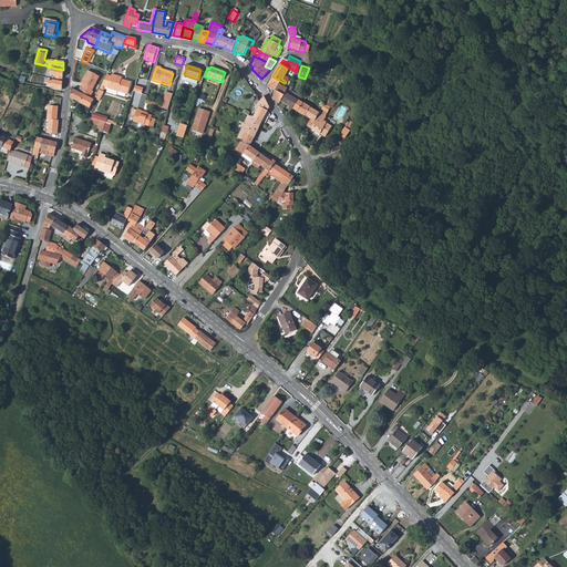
[(51,88),(61,90),(62,71),(55,70),(52,83),(51,86),(51,88)]
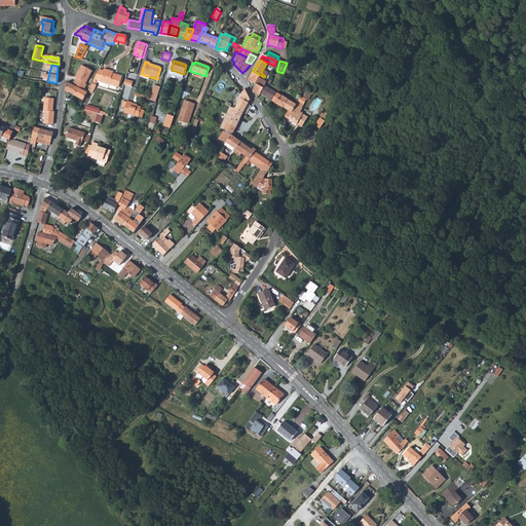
[(92,71),(81,66),(75,77),(76,78),(72,85),(78,88),(81,89),(83,90),(86,85),(85,84),(92,71)]
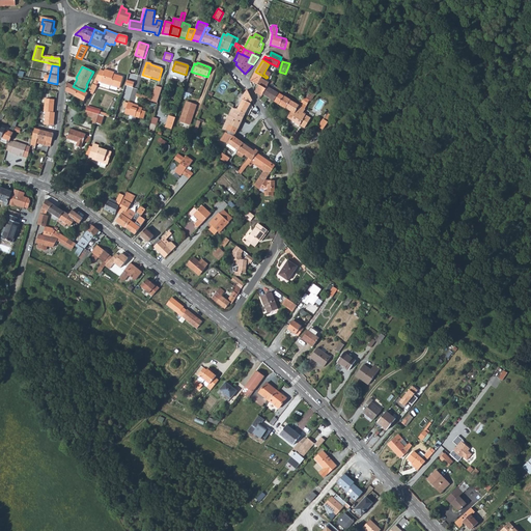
[(100,70),(94,81),(101,83),(100,85),(108,88),(109,85),(119,89),(122,78),(113,75),(114,73),(105,70),(104,72),(100,70)]
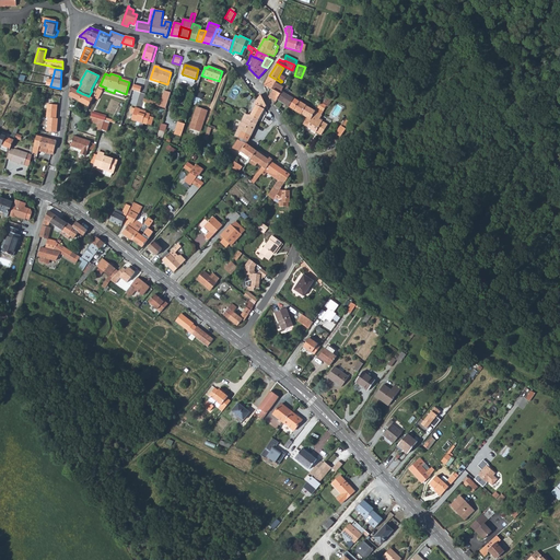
[(264,85),(269,89),(271,88),(272,88),(277,80),(269,76),(264,85)]
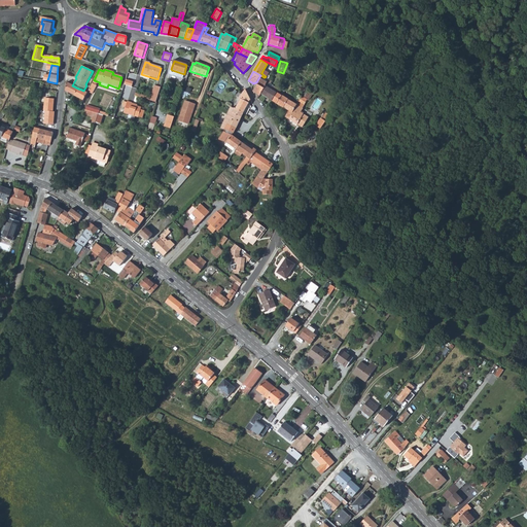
[(253,92),(259,95),(267,82),(261,79),(264,77),(260,75),(256,82),(255,84),(256,84),(253,92)]
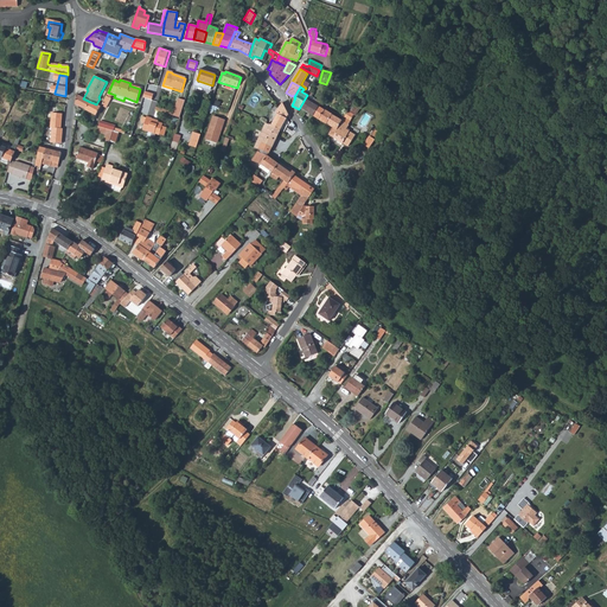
[(305,112),(313,116),(318,108),(318,107),(320,103),(318,102),(318,101),(315,106),(310,101),(313,94),(310,91),(307,95),(299,109),(296,114),(301,117),(305,112)]
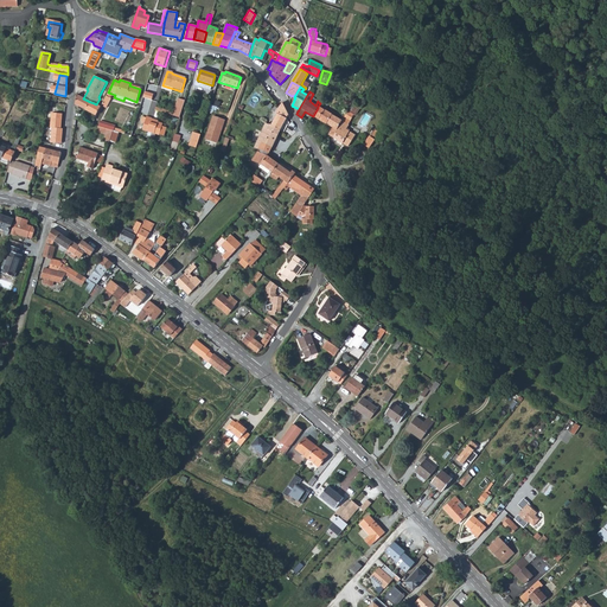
[(78,107),(84,110),(90,102),(83,98),(81,96),(77,95),(75,107),(77,108),(78,107)]
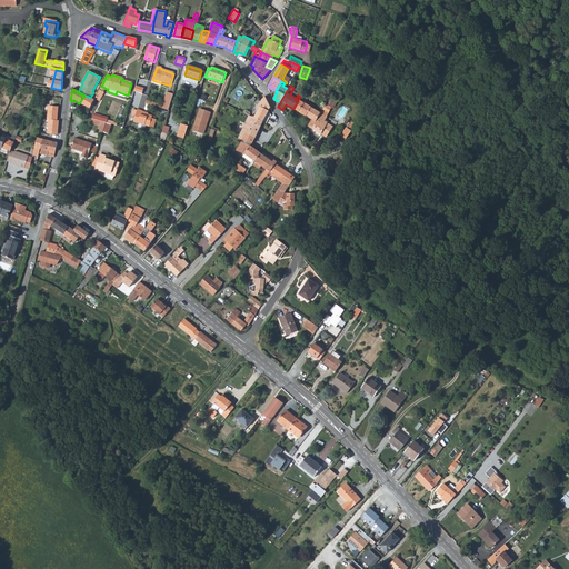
[(162,108),(169,110),(173,95),(167,92),(162,108)]
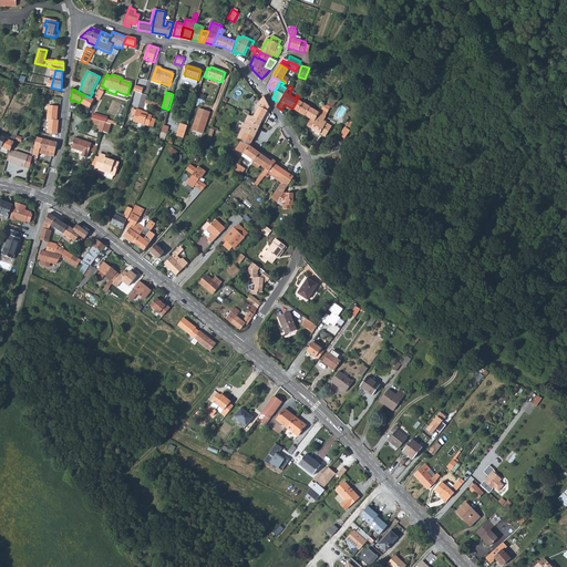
[(79,103),(90,109),(94,100),(90,99),(90,98),(88,96),(84,95),(79,103)]
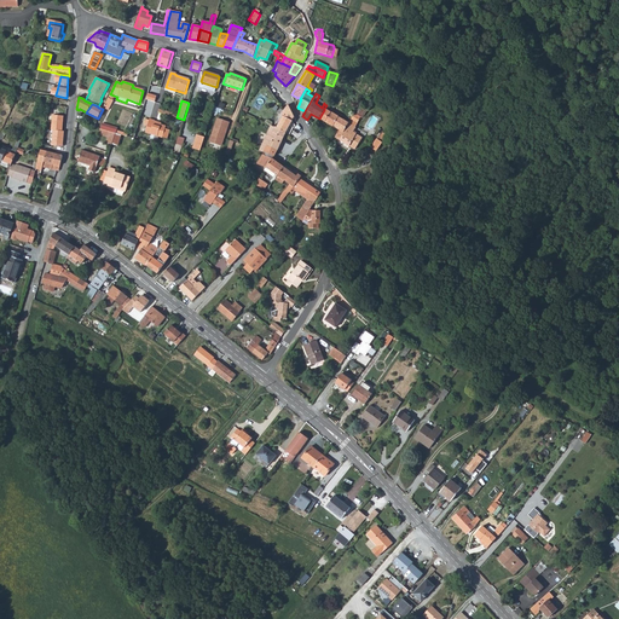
[(278,123),(276,128),(285,133),(293,121),(291,120),(294,116),(288,105),(284,110),(283,111),(279,109),(277,114),(279,116),(282,117),(279,120),(277,119),(275,122),(278,123)]
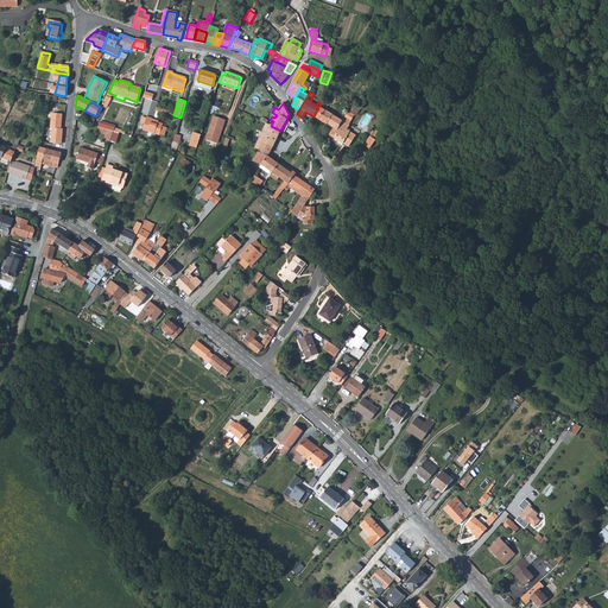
[(333,115),(318,108),(314,116),(328,125),(333,115)]
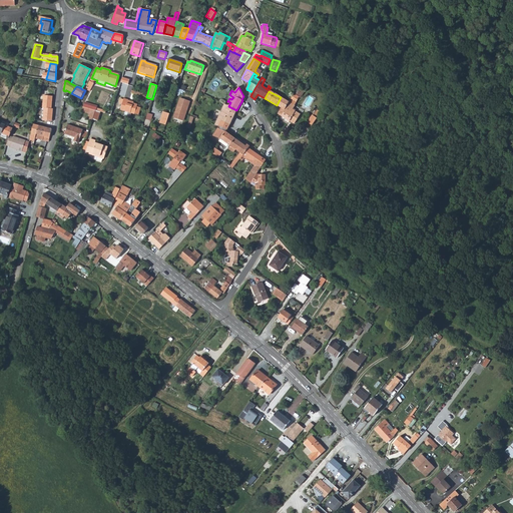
[(294,93),(290,102),(294,105),(295,102),(296,102),(299,97),(296,94),(294,93)]
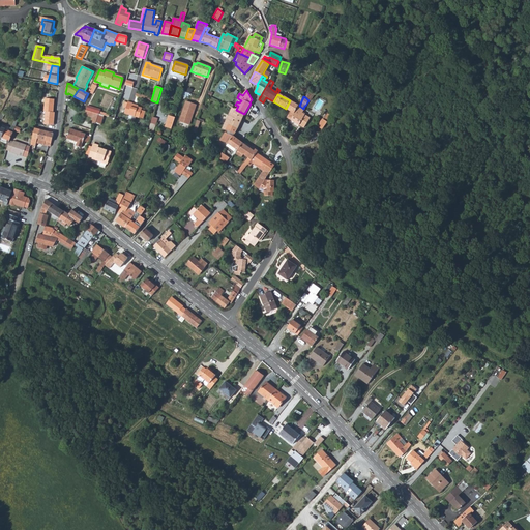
[(46,112),(45,125),(54,125),(55,113),(53,113),(54,99),(45,99),(43,112),(46,112)]
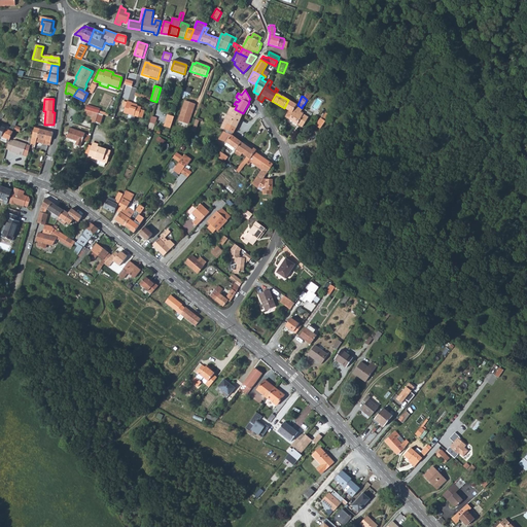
[(197,104),(186,100),(179,120),(189,125),(197,104)]
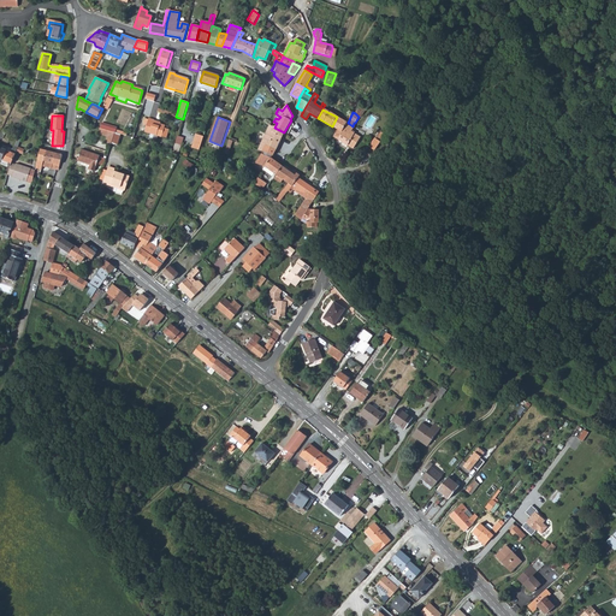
[(154,120),(149,119),(148,120),(147,125),(144,132),(161,137),(161,136),(166,138),(169,130),(164,129),(165,126),(160,124),(160,125),(153,123),(154,120)]
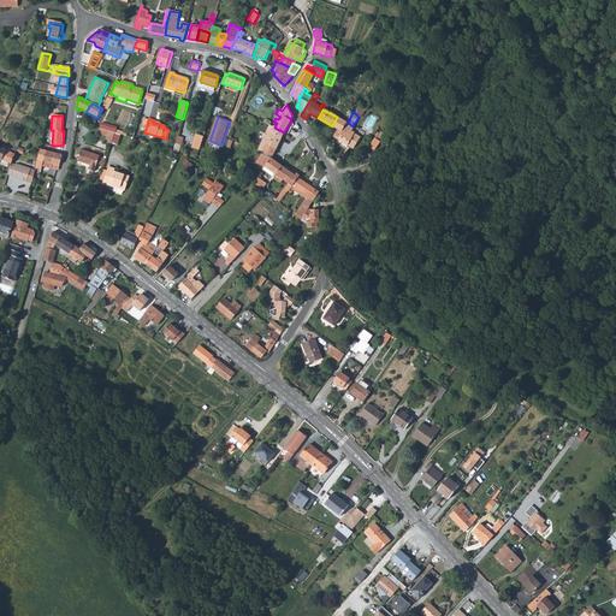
[(332,136),(338,140),(348,123),(341,119),(335,128),(336,129),(332,136)]
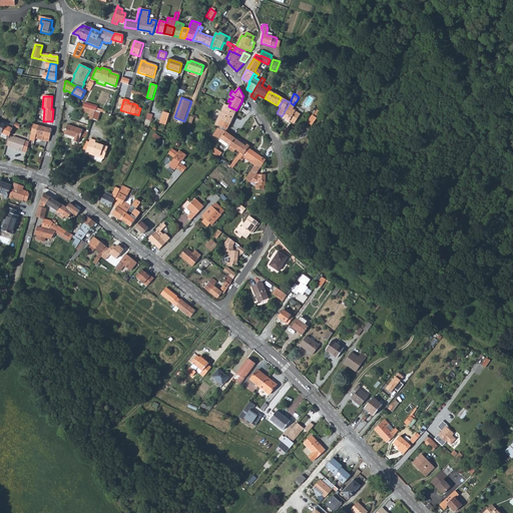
[(296,106),(294,105),(290,102),(282,116),(295,123),(300,114),(294,110),(296,106)]
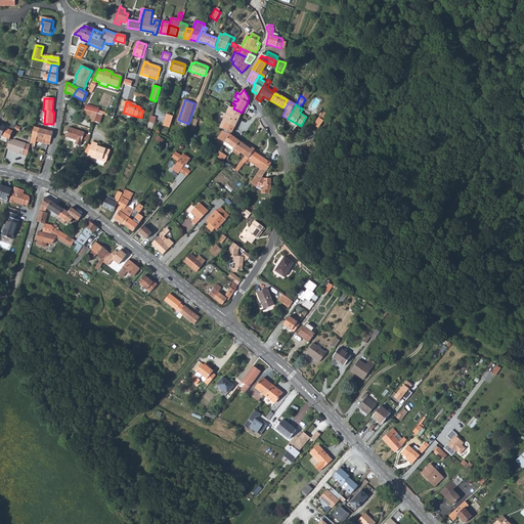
[(237,122),(238,119),(242,113),(233,108),(231,106),(231,107),(229,106),(222,121),(225,122),(225,123),(234,128),(237,122)]
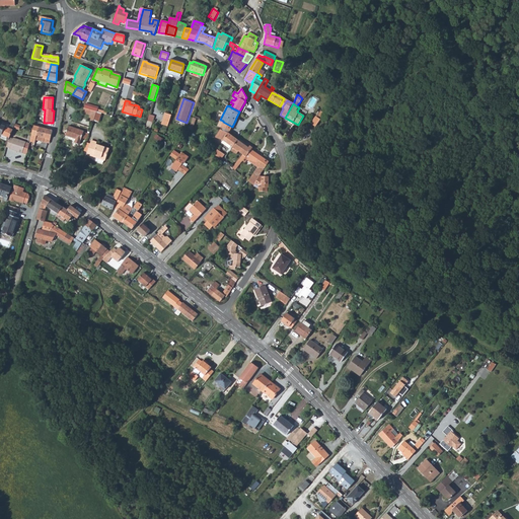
[(89,121),(94,123),(94,122),(97,114),(97,113),(85,108),(83,113),(90,116),(89,121)]
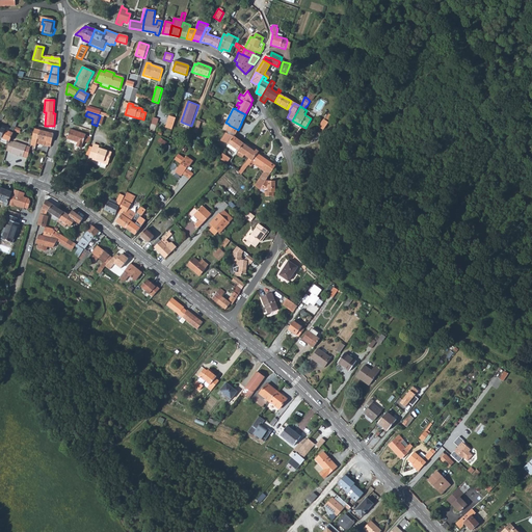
[(165,129),(171,131),(174,125),(175,122),(176,120),(169,117),(165,129)]
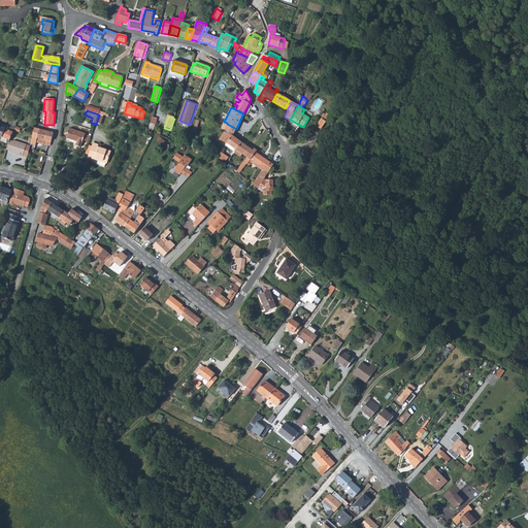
[(0,120),(1,119),(0,118),(0,136),(2,138),(7,140),(9,141),(12,135),(15,128),(11,127),(11,126),(10,128),(9,131),(2,128),(0,126),(0,120)]
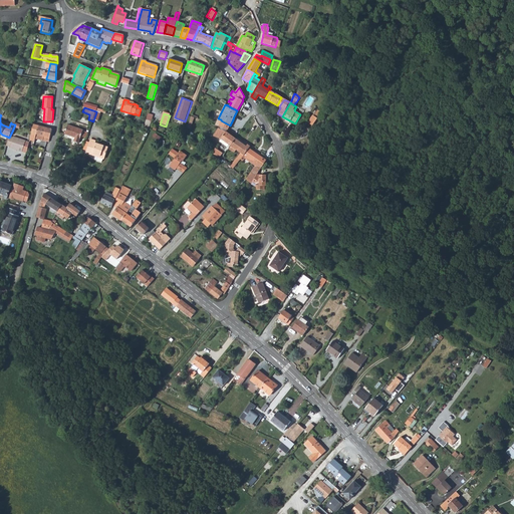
[(153,115),(148,114),(144,129),(149,130),(153,115)]
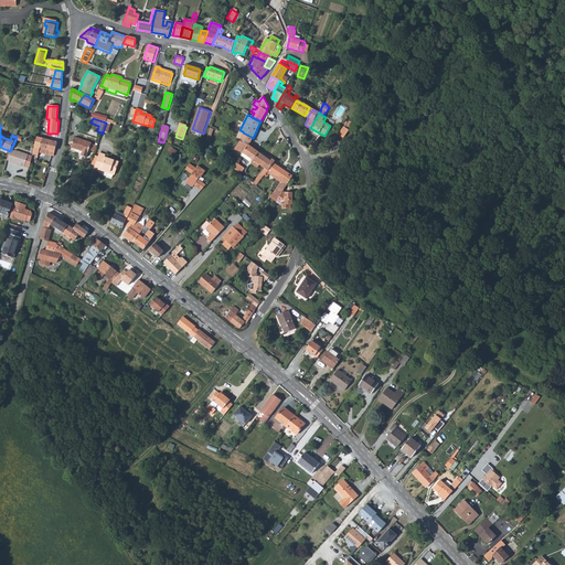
[(344,137),(350,130),(344,126),(339,134),(344,137)]
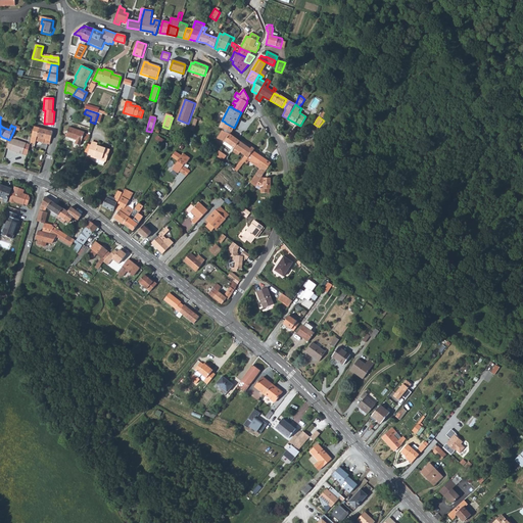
[(231,133),(234,128),(225,123),(222,129),(231,133)]
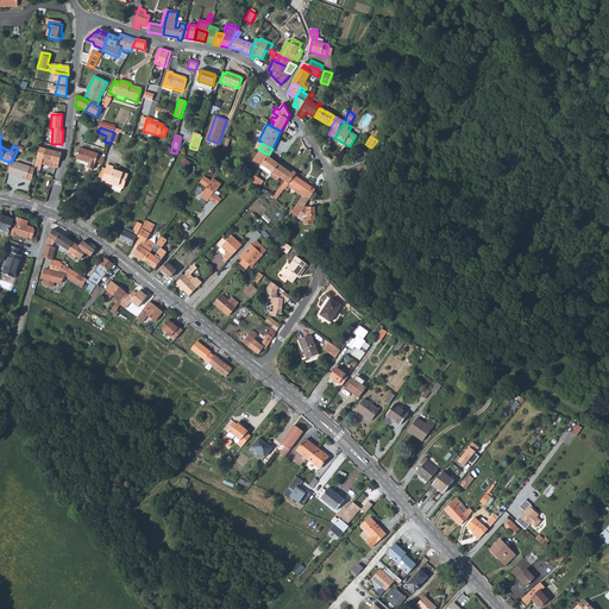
[(99,155),(80,149),(76,148),(73,157),(77,159),(89,164),(87,168),(93,170),(99,155)]
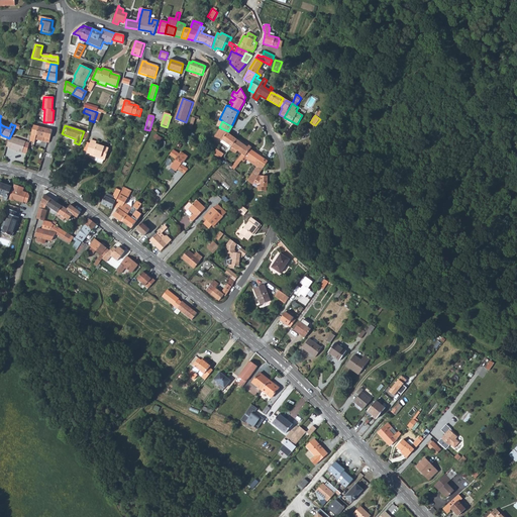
[(31,134),(30,137),(29,141),(34,142),(35,140),(42,142),(44,137),(50,138),(53,130),(33,126),(31,134)]
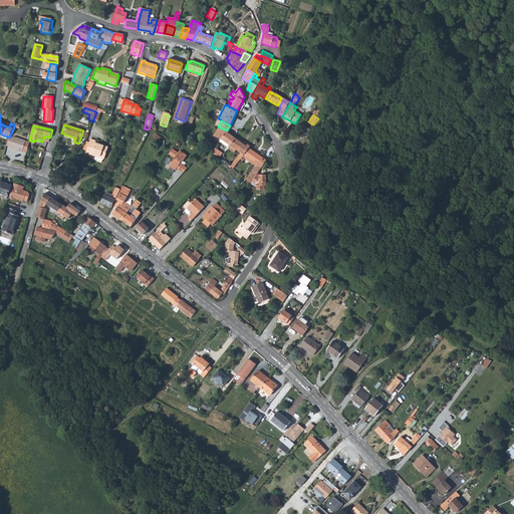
[(226,147),(228,149),(229,148),(235,139),(226,132),(218,129),(213,136),(220,139),(219,142),(227,147),(226,147)]
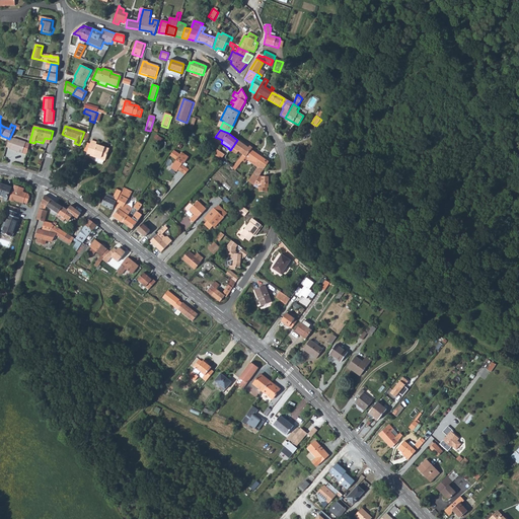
[(9,150),(27,155),(29,144),(12,139),(12,140),(9,139),(6,147),(9,148),(9,150)]
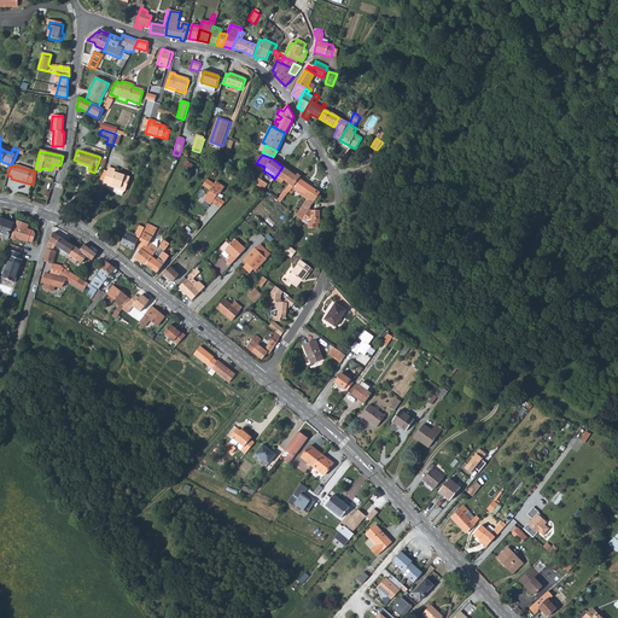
[(277,200),(281,203),(290,191),(298,179),(283,167),(275,178),(289,187),(285,191),(277,200)]
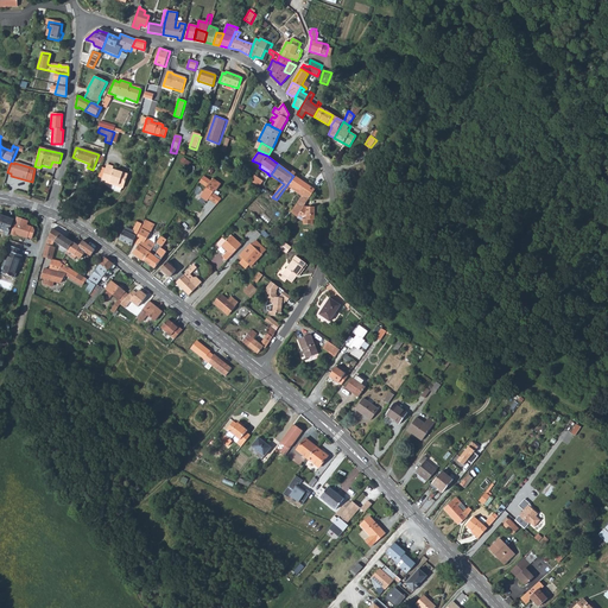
[(106,170),(101,169),(99,175),(99,178),(97,178),(102,179),(102,181),(106,182),(118,187),(118,188),(113,187),(112,190),(120,192),(121,189),(122,190),(127,176),(112,171),(113,169),(106,166),(106,170)]
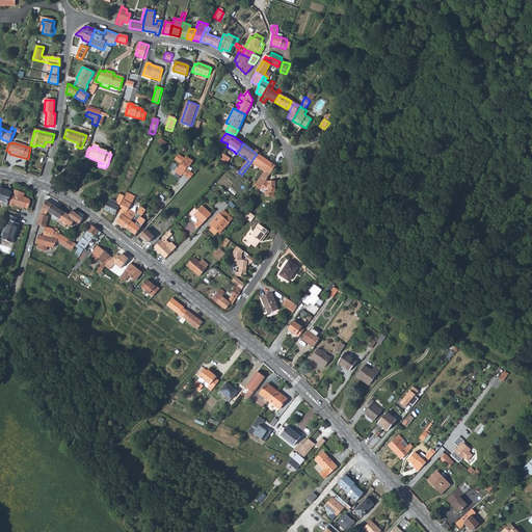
[(221,153),(218,158),(220,159),(221,158),(228,161),(230,158),(223,155),(224,153),(222,152),(222,154),(221,153)]
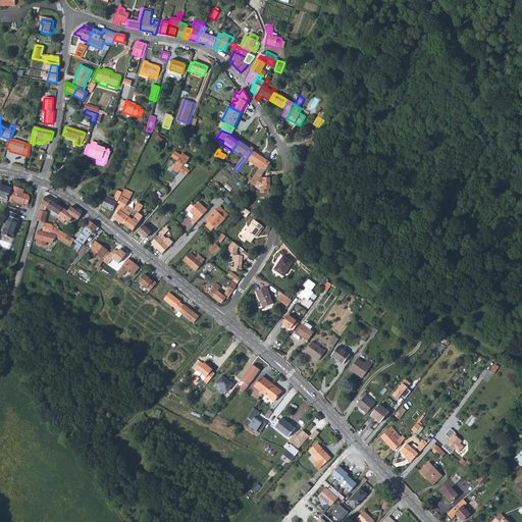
[(181,155),(174,151),(170,157),(176,161),(171,168),(177,172),(179,170),(186,175),(190,170),(183,165),(185,162),(186,163),(190,158),(183,153),(181,155)]
